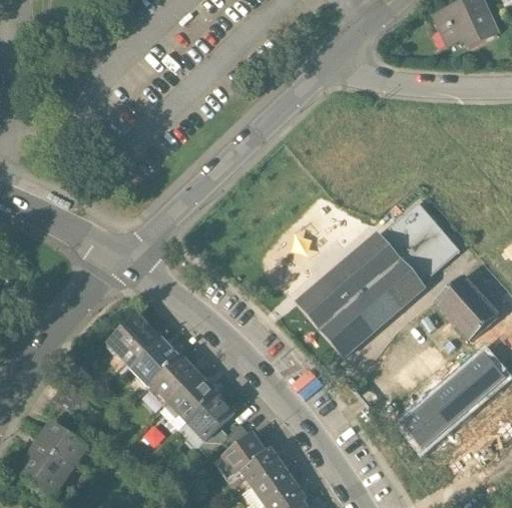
[(454,0),(429,13),(440,46),(460,38),(465,47),(499,31),(485,0),(454,0)]
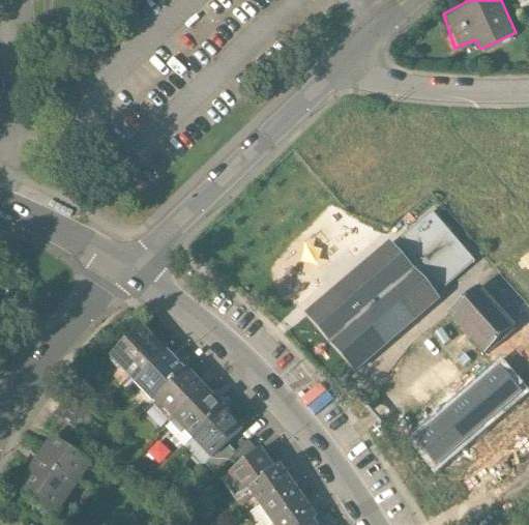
[(432,205),(390,238),(440,299),(481,266),(432,205)]
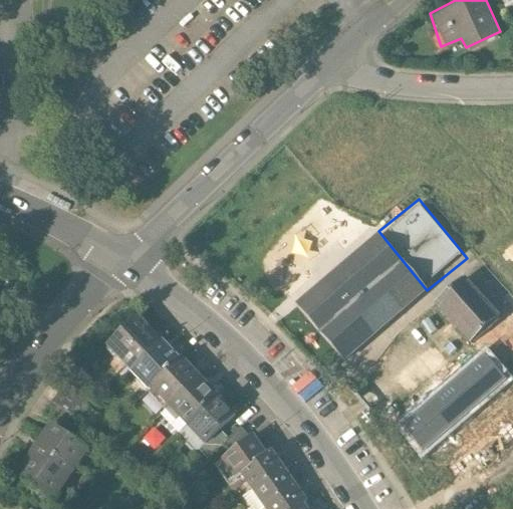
[(378,231),(299,295),(348,354),(427,290),(378,231)]
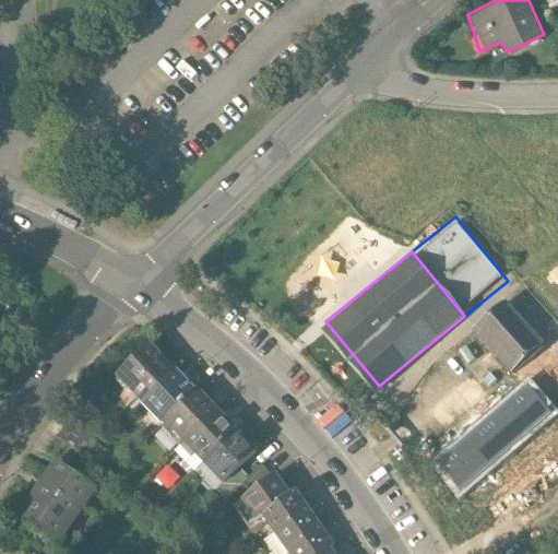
[(475,328),(511,370),(543,341),(507,299),(475,328)]
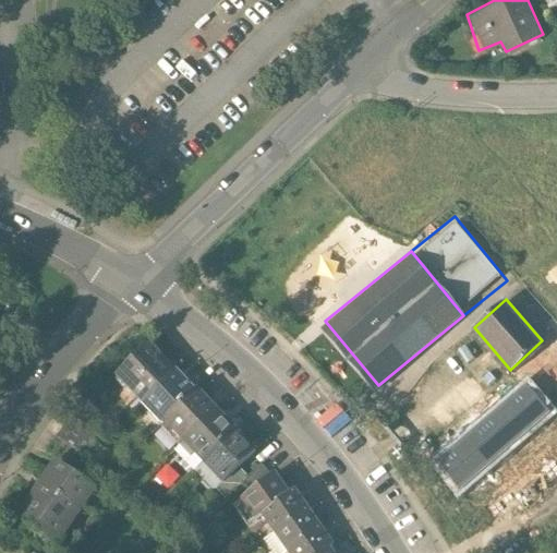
[(111,376),(133,397),(168,356),(145,333),(111,376)]
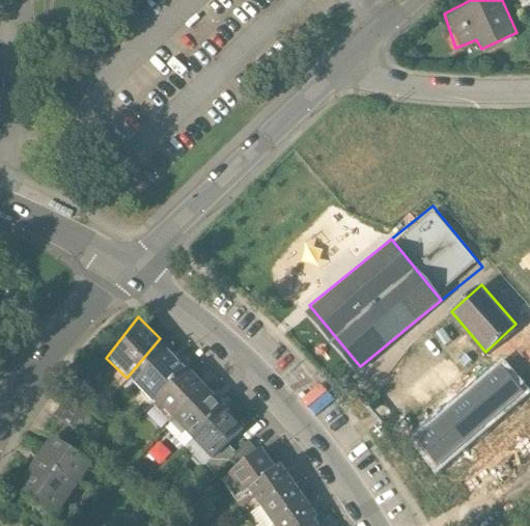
[(127,378),(147,398),(182,360),(160,338),(127,378)]
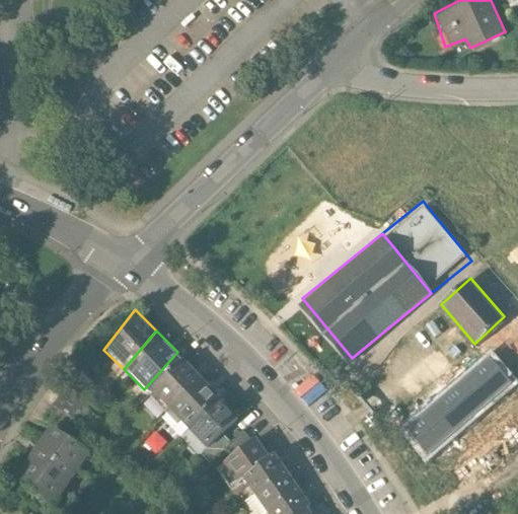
[(144,389),(164,409),(198,373),(177,352),(144,389)]
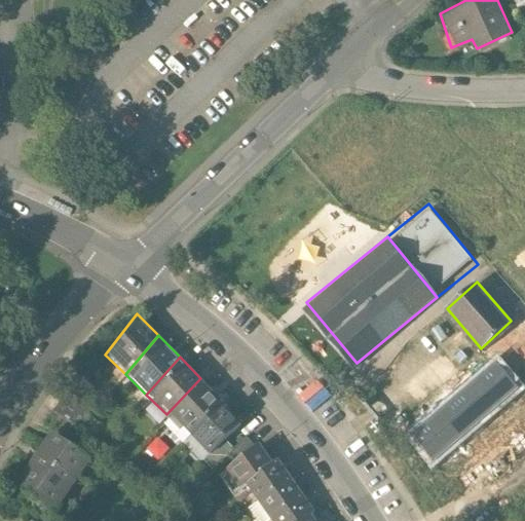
[(413,436),(433,457),(519,384),(497,359),(411,433),(413,436)]
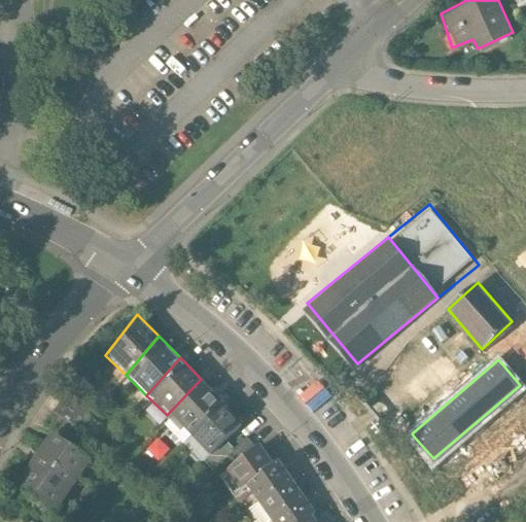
[(167,415),(183,433),(220,399),(201,379),(167,415)]
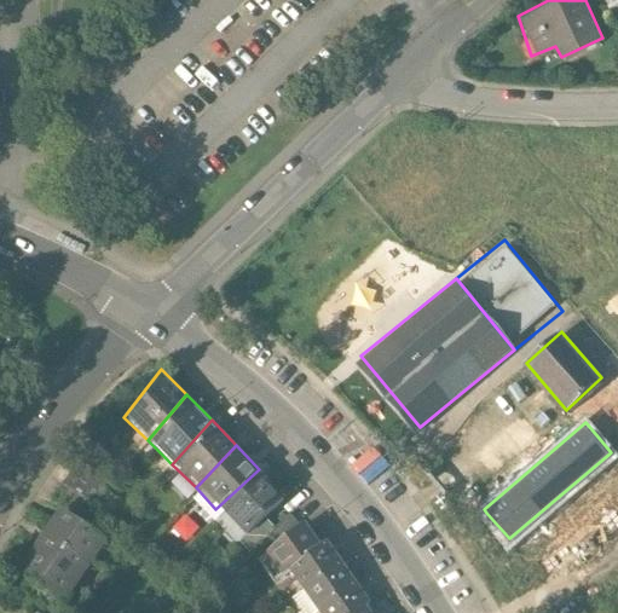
[(215,509),(236,533),(263,509),(281,491),(259,469),(215,509)]
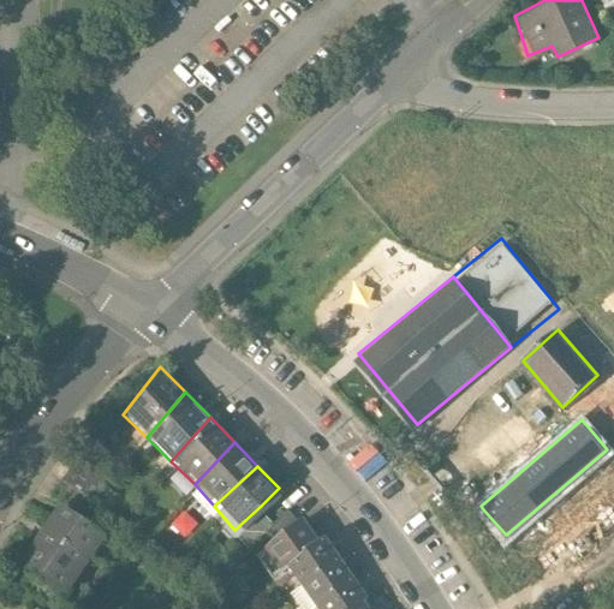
[(53,500),(15,567),(58,597),(97,526),(53,500)]
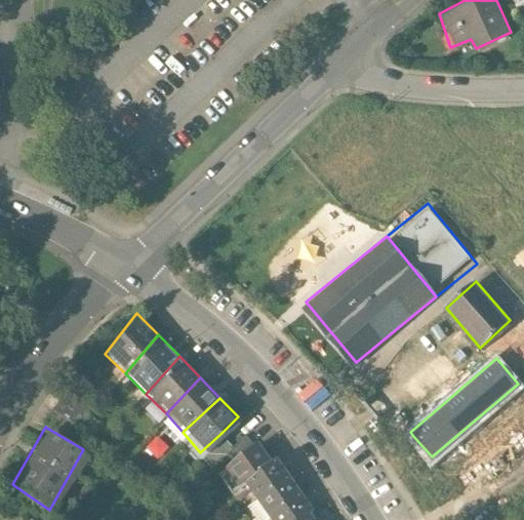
[(200,452),(210,465),(233,444),(223,432),(200,452)]
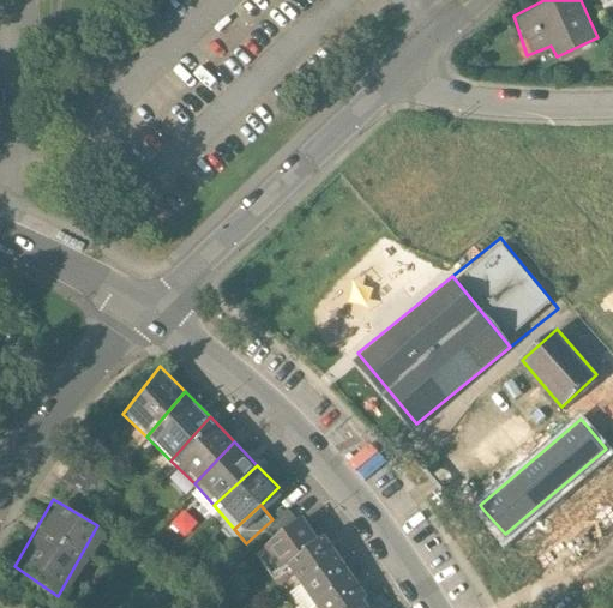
[(306,565),(313,576),(352,547),(325,511),(275,549),(293,575),(306,565)]
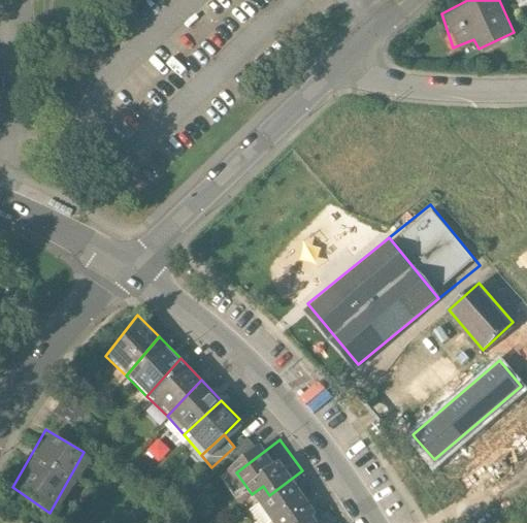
[(269,495),(284,514),(317,489),(302,470),(269,495)]
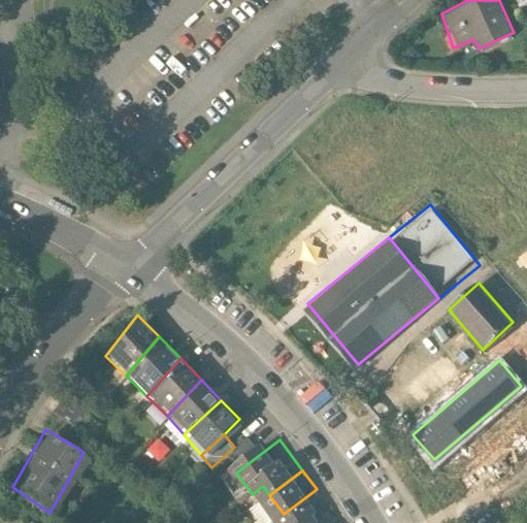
[(284,514),(290,522),(317,522),(329,515),(333,512),(317,489),(284,514)]
